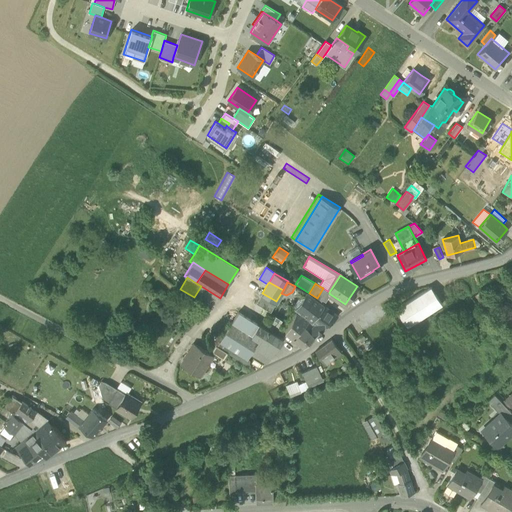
[(220,298),(201,286),(194,297),(212,308),(220,298)]
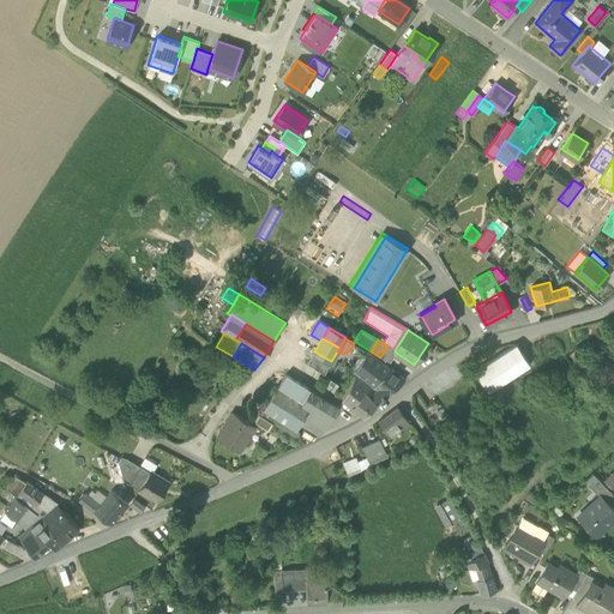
[(475,371),(488,391),(530,365),(516,344),(475,371)]
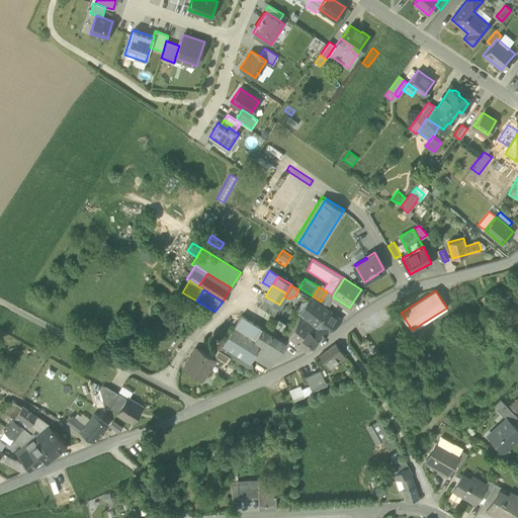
[(329,306),(334,297),(333,296),(333,295),(327,291),(321,301),(325,305),(326,303),(329,306)]
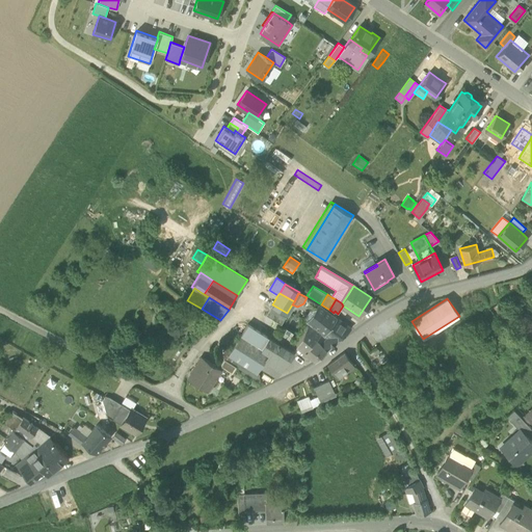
[(307,322),(324,334),(337,317),(319,303),(307,322)]
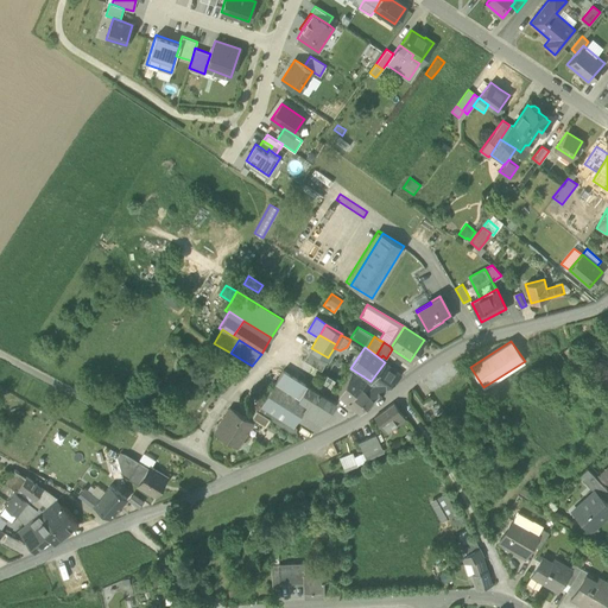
[(304,359),(321,369),(328,358),(311,348),(310,348),(304,359)]
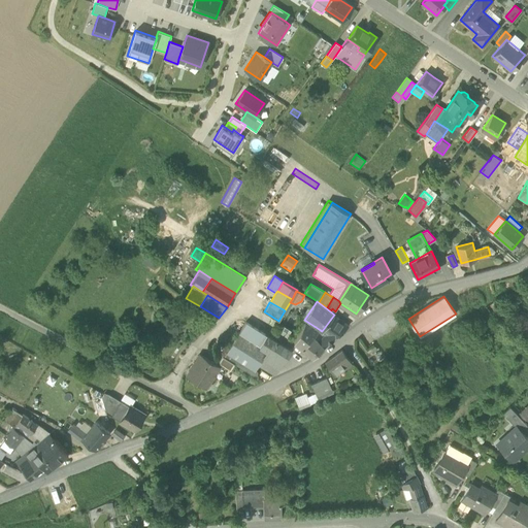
[(325,333),(323,335),(318,340),(325,348),(349,326),(334,315),(322,331),(325,333)]
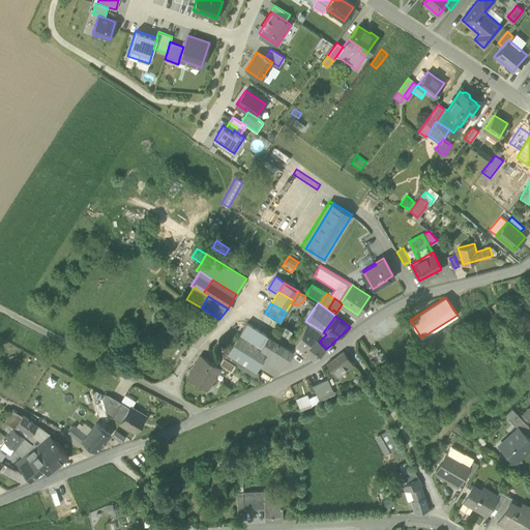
[(240,334),(261,348),(267,335),(246,323),(240,334)]
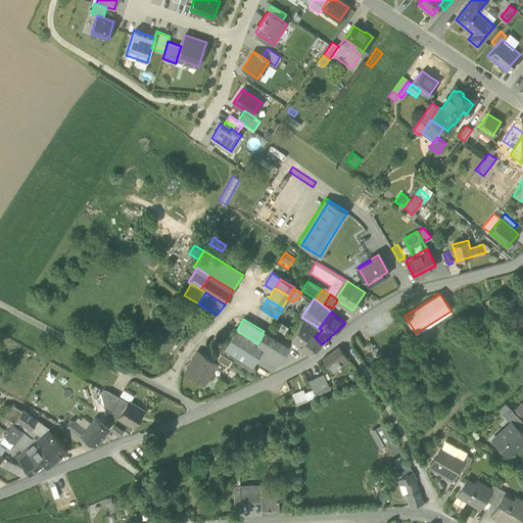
[(311,354),(322,344),(315,337),(320,332),(315,327),(302,321),(291,339),(302,347),(311,354)]
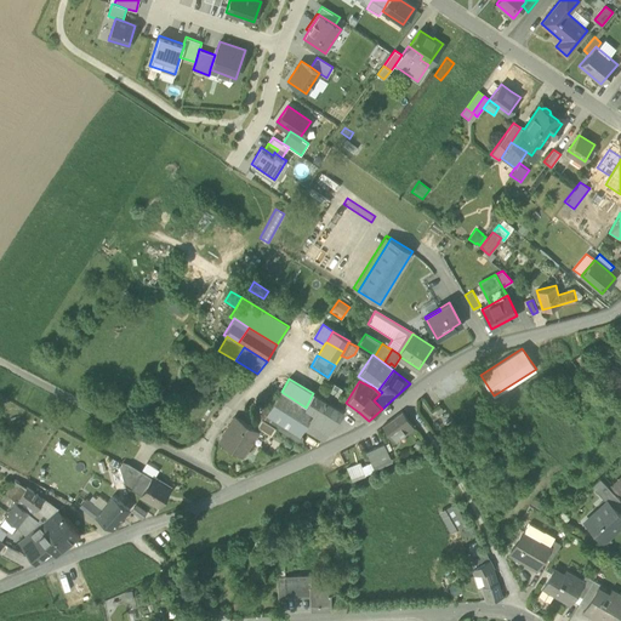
[(332,382),(328,391),(337,397),(342,389),(332,382)]
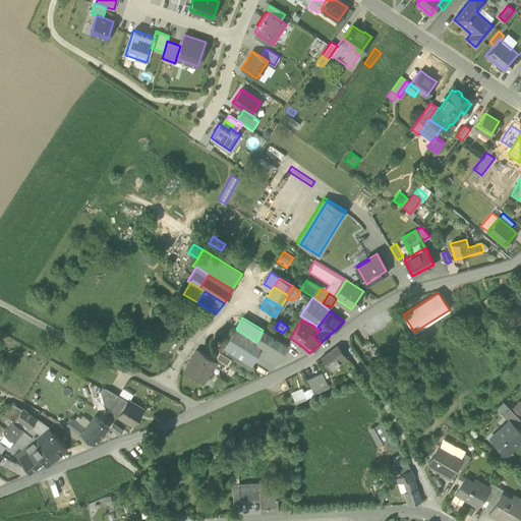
[(251,364),(258,354),(264,346),(256,342),(236,329),(227,343),(224,347),(238,356),(251,364)]
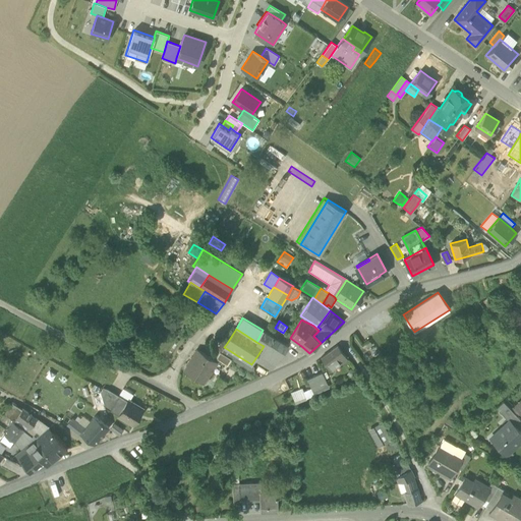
[(263,330),(256,342),(264,346),(258,354),(265,358),(262,363),(272,369),(288,345),(263,330)]
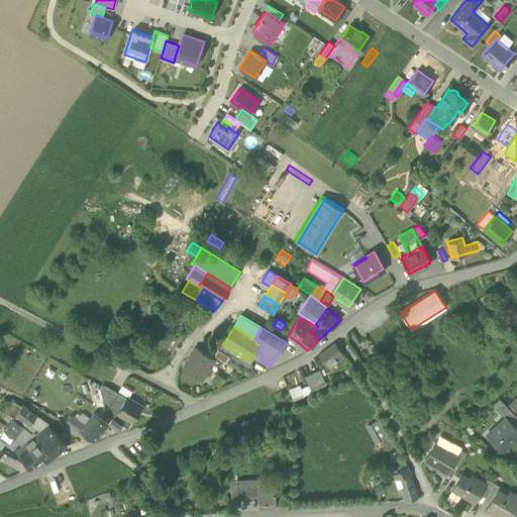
[(218,348),(219,349),(222,344),(225,340),(220,338),(215,346),(218,348)]
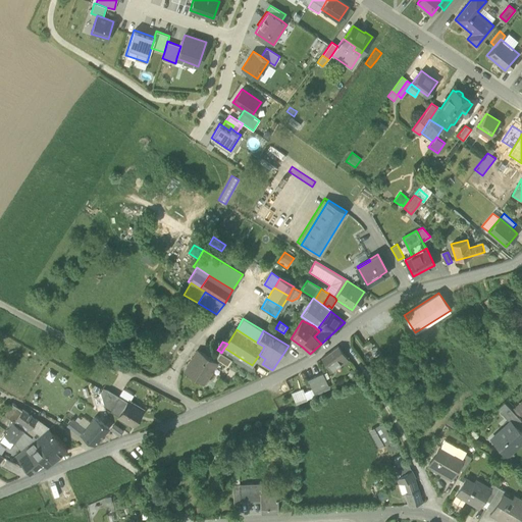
[(322,358),(331,370),(341,363),(347,359),(337,347),(322,358)]
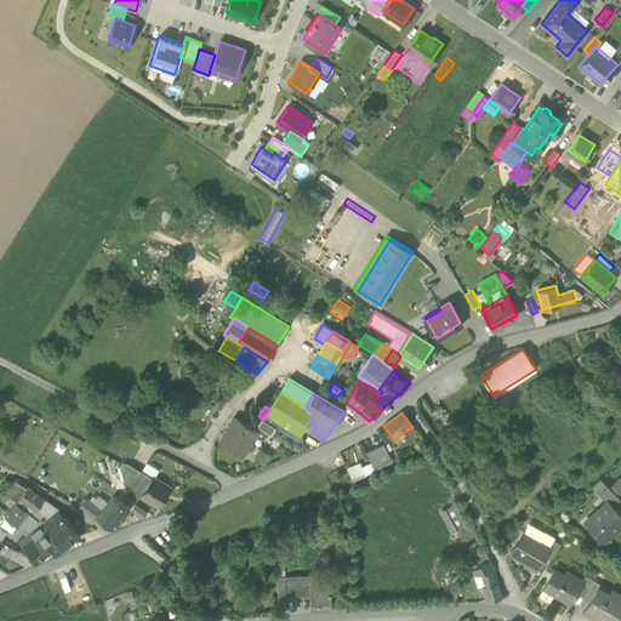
[(277,427),(280,431),(284,425),(267,414),(263,420),(277,427)]
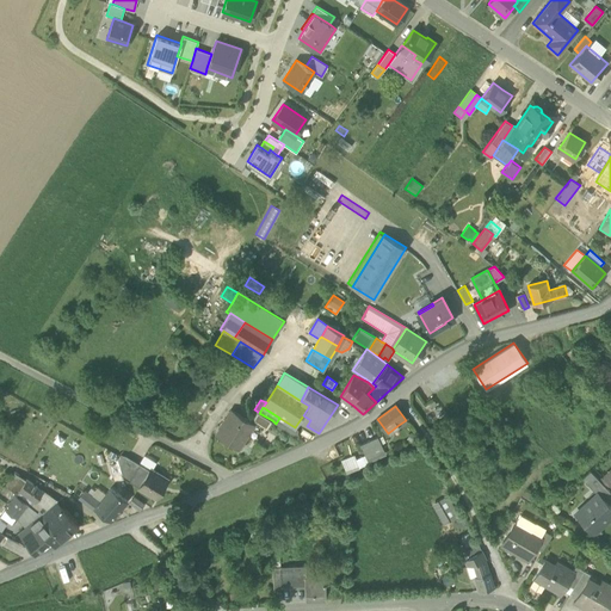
[(230,438),(240,445),(254,424),(232,409),(216,434),(228,442),(230,438)]
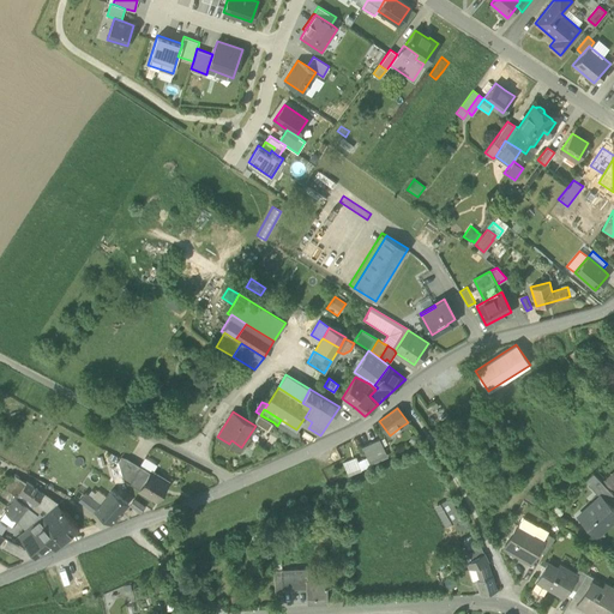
[(254,422),(268,431),(274,422),(260,415),(259,414),(254,422)]
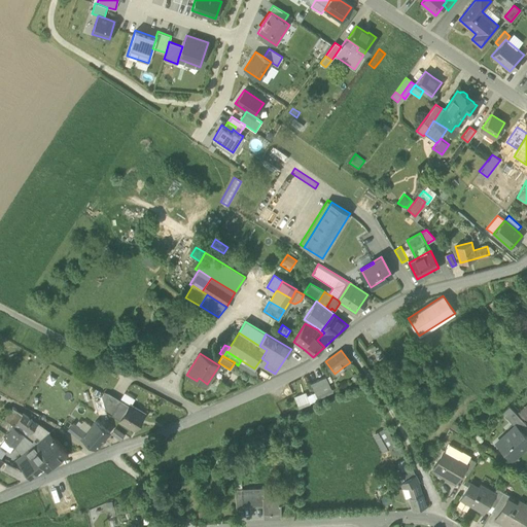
[(241,360),(238,365),(257,377),(257,370),(254,369),(241,360)]
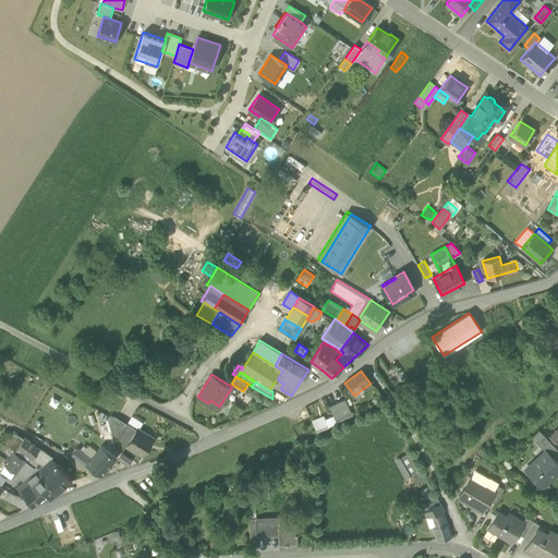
[(210,400),(208,403),(217,410),(219,407),(210,400)]
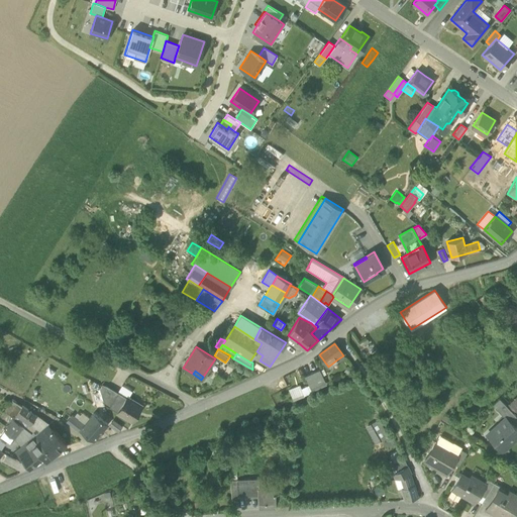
[(309,386),(312,392),(324,386),(318,371),(305,377),(309,386)]
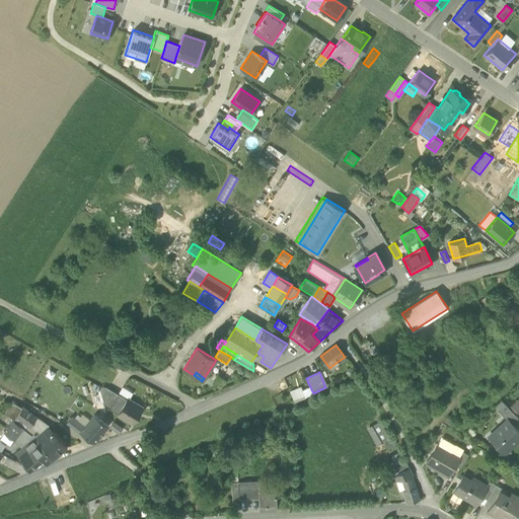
[(100,391),(103,401),(110,390),(110,389),(104,385),(100,391)]
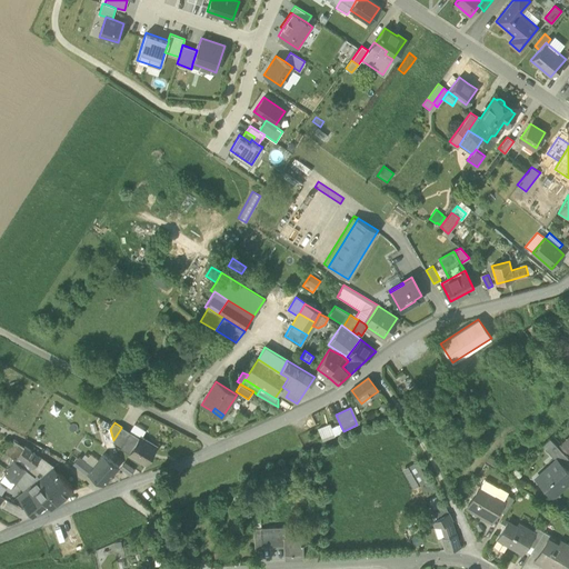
[(130,432),(140,438),(140,437),(141,438),(147,429),(136,422),(130,432)]
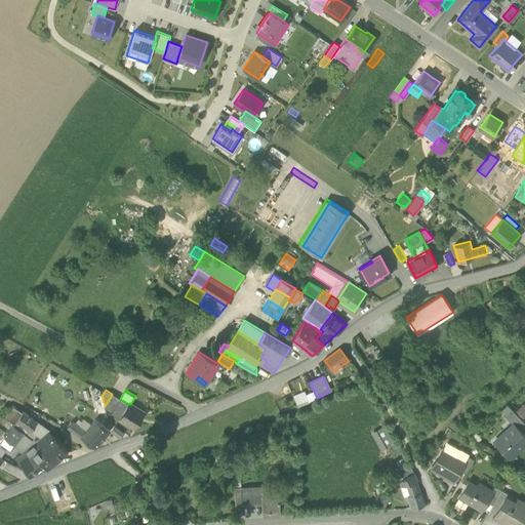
[(309,402),(306,395),(304,392),(293,396),(297,407),(309,402)]
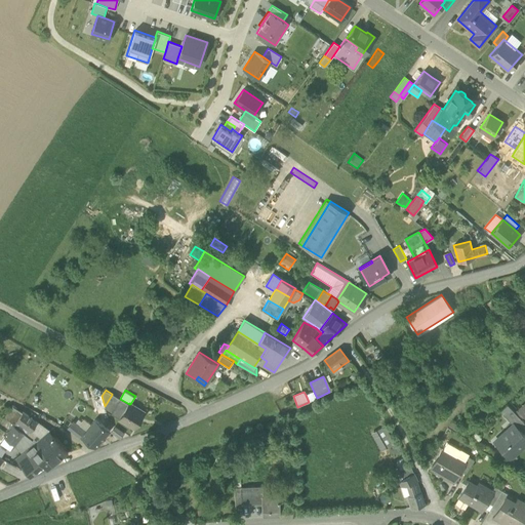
[(309,402),(317,398),(314,392),(306,395),(309,402)]
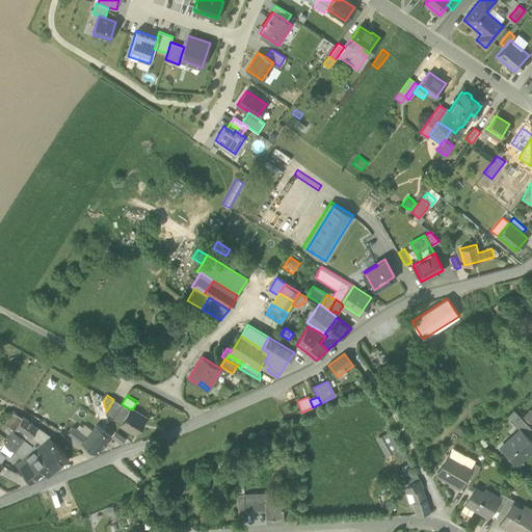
[(106,414),(114,418),(122,404),(113,399),(113,400),(106,411),(106,414)]
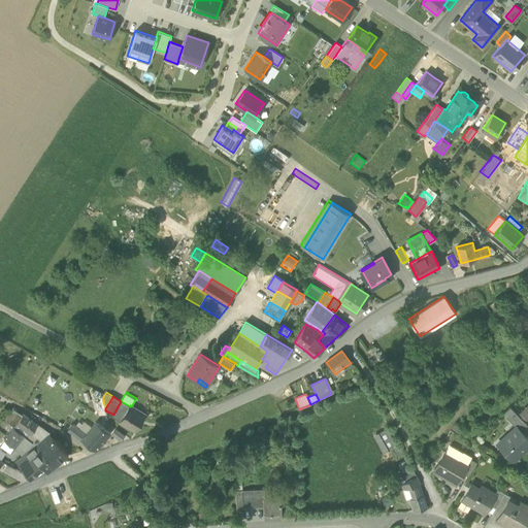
[(113,415),(122,420),(130,406),(121,401),(113,415)]
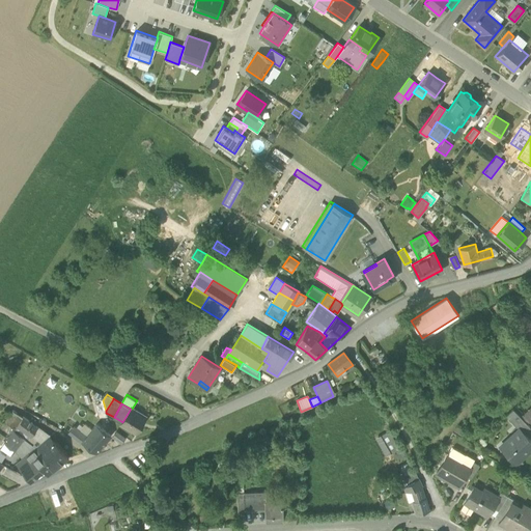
[(131,408),(131,409),(122,422),(121,424),(136,432),(145,417),(132,409),(131,408)]
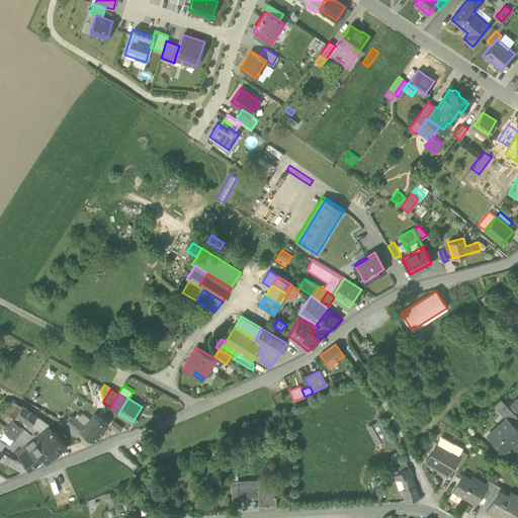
[(493,406),(497,411),(504,404),(500,400),(493,406)]
